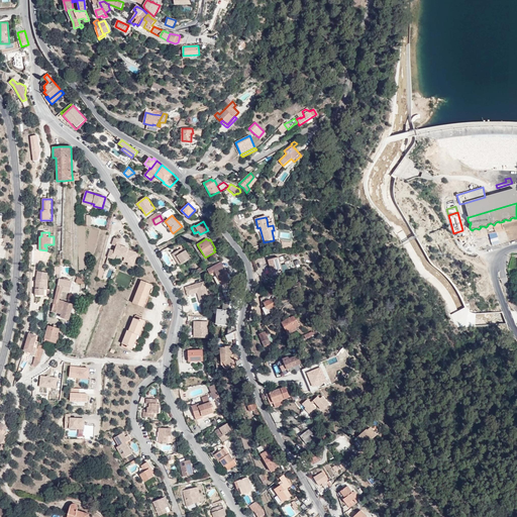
[(116,246),(115,251),(111,249),(108,257),(115,260),(116,254),(125,257),(124,261),(134,264),(137,253),(128,250),(128,248),(119,245),(120,241),(114,239),(112,245),(116,246)]
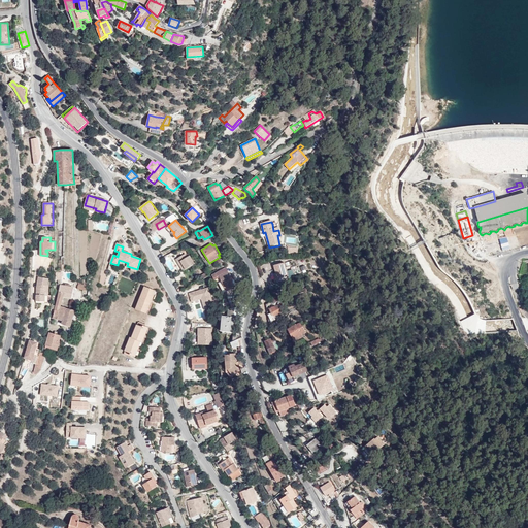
[(182,262),(186,269),(195,264),(189,256),(188,257),(186,254),(176,259),(178,263),(182,262)]
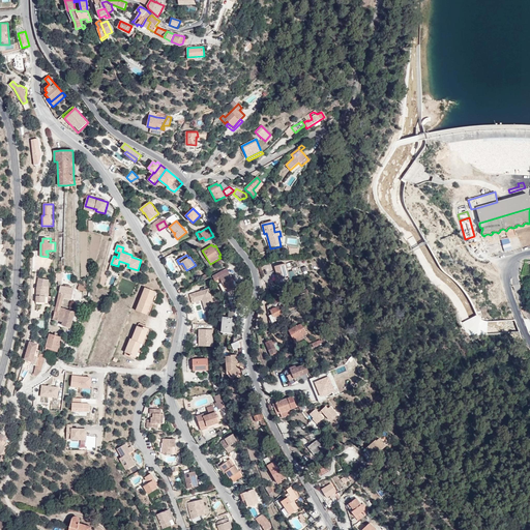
[(277,274),(278,281),(289,277),(286,264),(275,266),(277,274)]
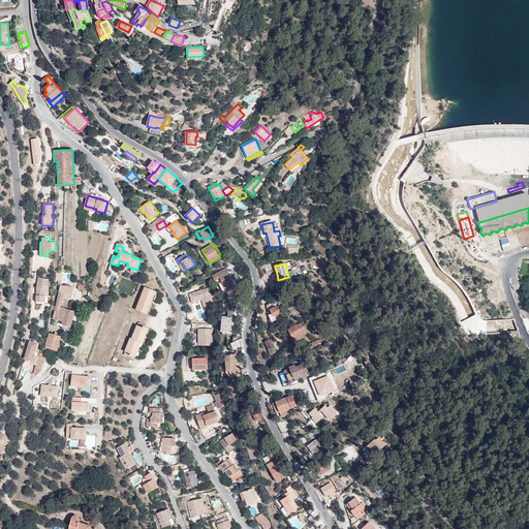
[(236,286),(226,268),(213,276),(215,281),(216,280),(220,278),(226,291),(228,294),(239,289),(237,285),(236,286)]
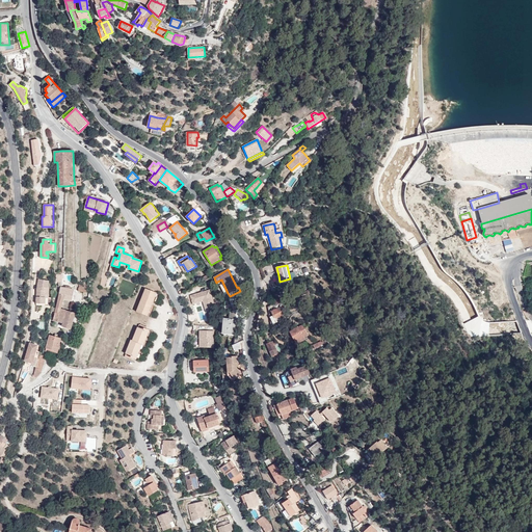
[(48,288),(49,281),(38,278),(36,290),(35,303),(47,304),(48,288)]
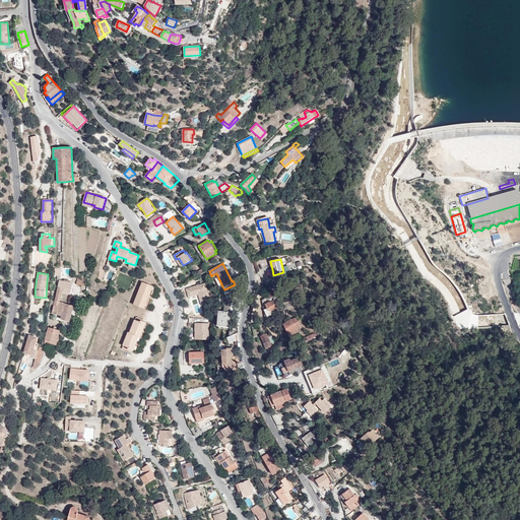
[(220,288),(222,286),(216,273),(212,275),(214,279),(215,279),(220,288)]
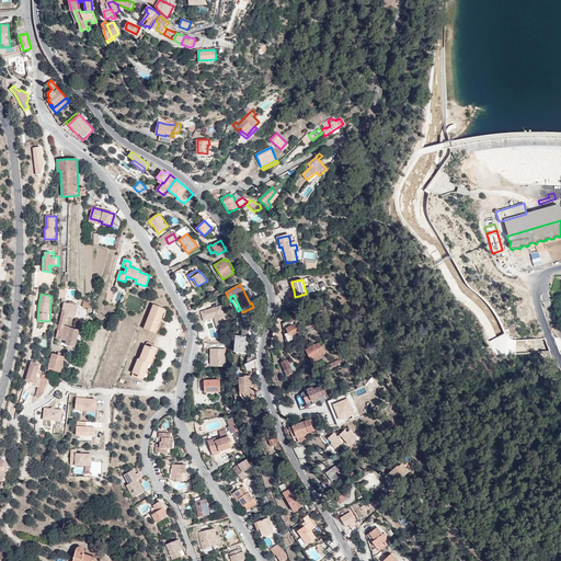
[(65,302),(57,338),(61,339),(64,333),(68,334),(70,328),(65,325),(67,315),(77,317),(79,305),(66,302),(65,302)]
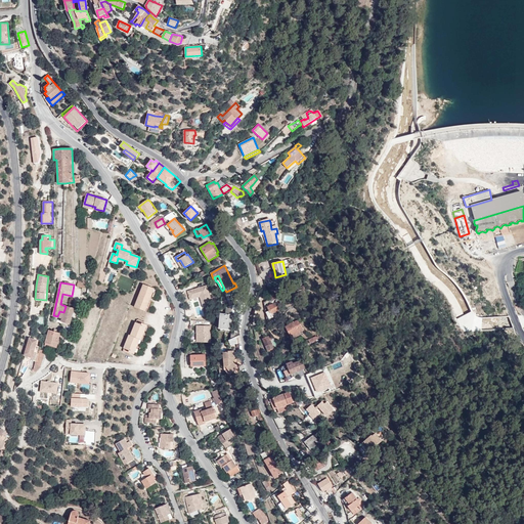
[(145,311),(155,289),(143,285),(135,307),(145,311)]
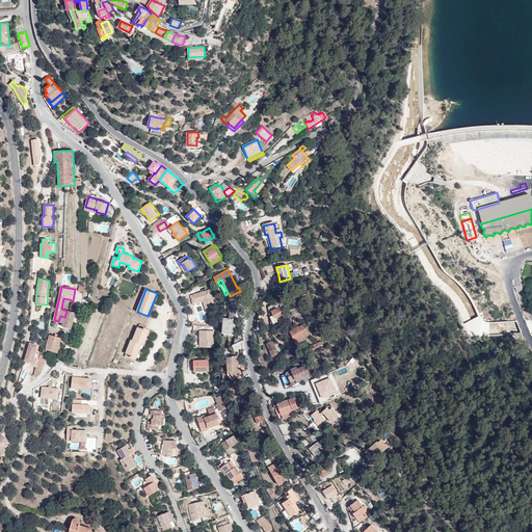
[(190,296),(193,303),(203,301),(207,312),(216,310),(210,290),(190,296)]
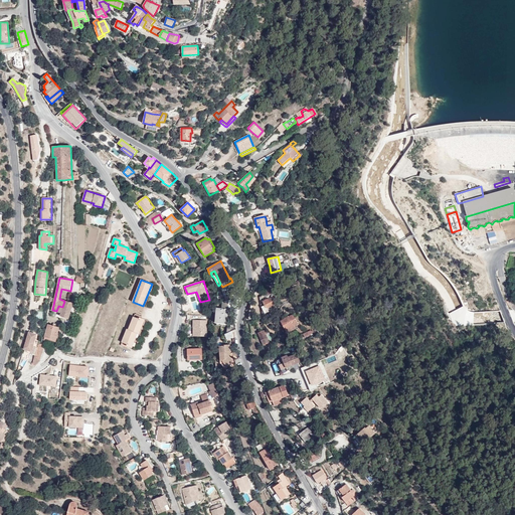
[(265,313),(274,309),(273,306),(276,305),(275,303),(276,302),(275,299),(273,301),(272,297),(263,302),(265,306),(262,307),(265,313)]
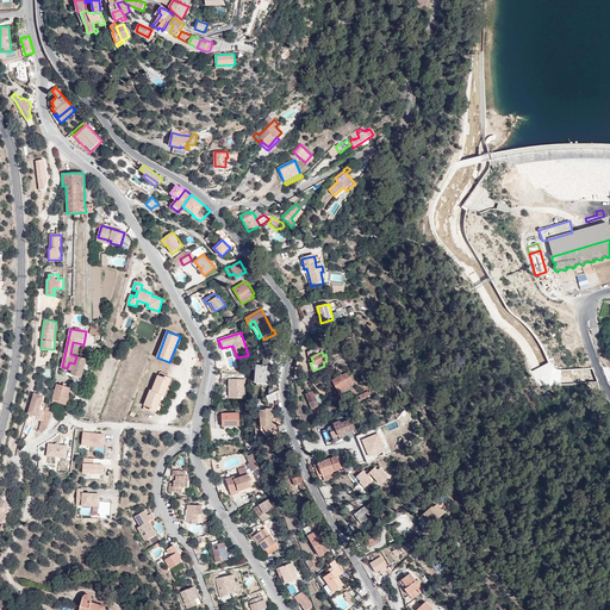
[(69,362),(67,368),(73,369),(72,373),(81,378),(87,359),(76,356),(74,363),(69,362)]
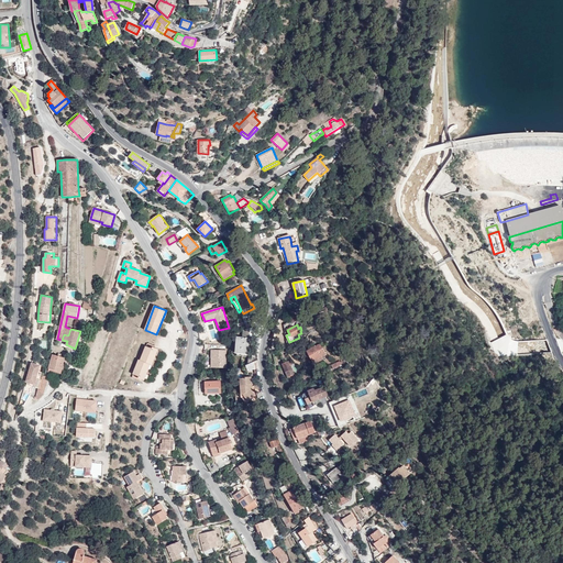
[(249,339),(238,338),(236,355),(247,356),(249,339)]
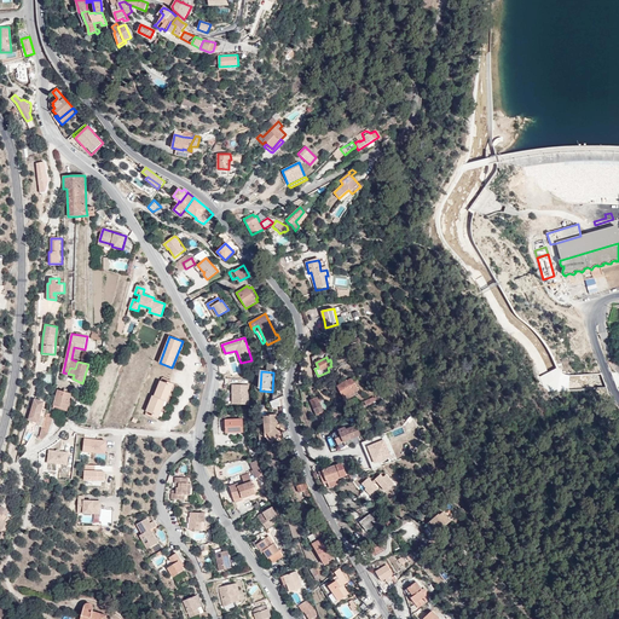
[(352,379),(337,387),(346,401),(352,398),(356,394),(354,394),(359,391),(352,379)]
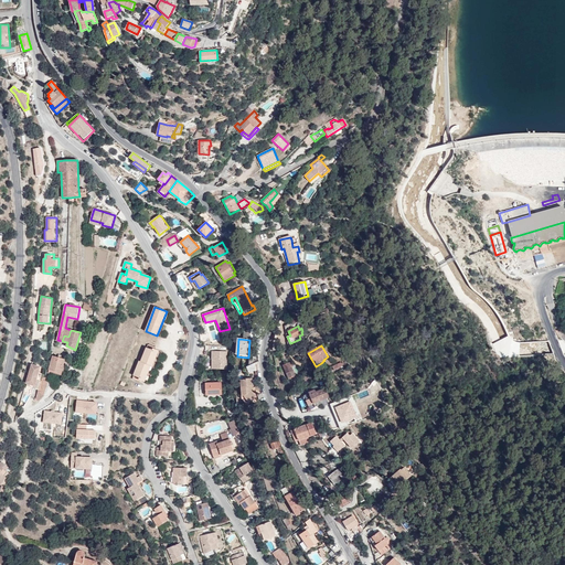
[(152,366),(159,351),(153,349),(152,350),(147,348),(141,362),(139,361),(134,375),(139,377),(139,380),(145,382),(151,365),(152,366)]
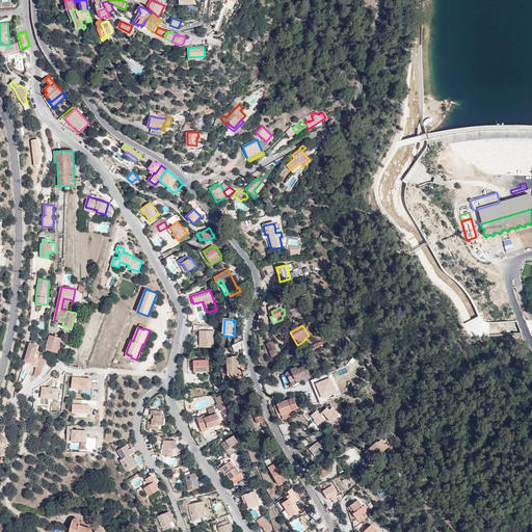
[(202,339),(202,347),(213,348),(213,331),(200,330),(198,339),(200,339),(202,339)]
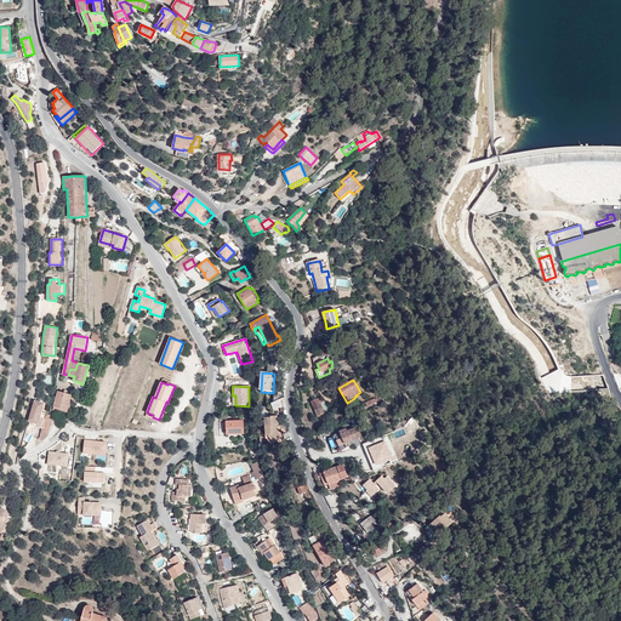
[(68,410),(73,394),(67,393),(68,391),(64,389),(64,393),(58,391),(53,406),(68,410)]
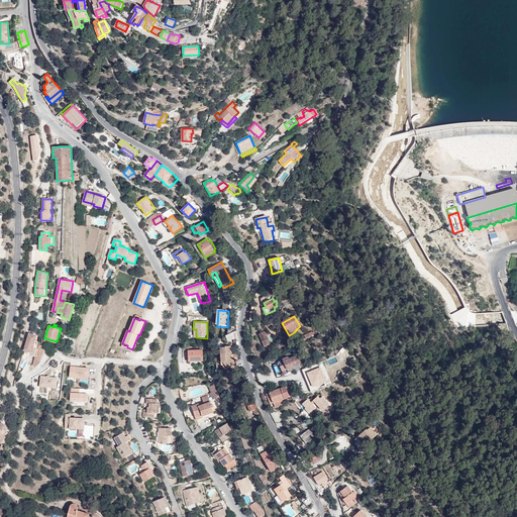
[(267,331),(260,334),(265,346),(270,344),(267,335),(269,334),(267,331)]
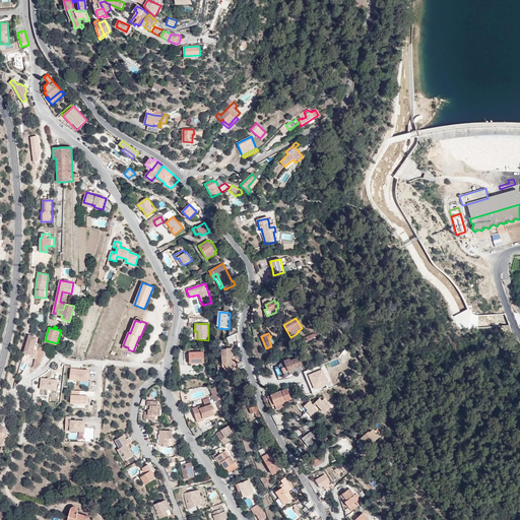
[(314,333),(306,336),(308,341),(316,338),(314,333)]
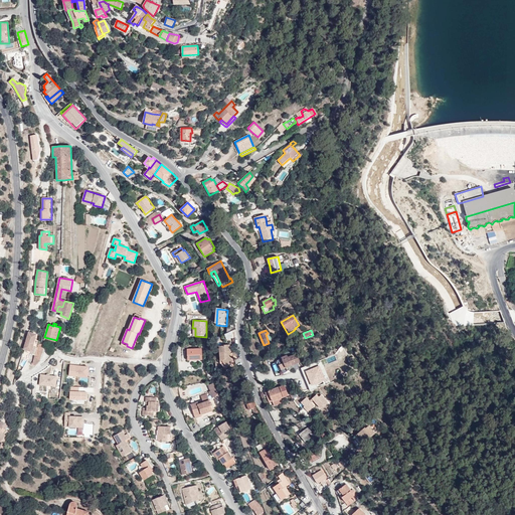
[(233,331),(224,334),(226,340),(235,338),(233,331)]
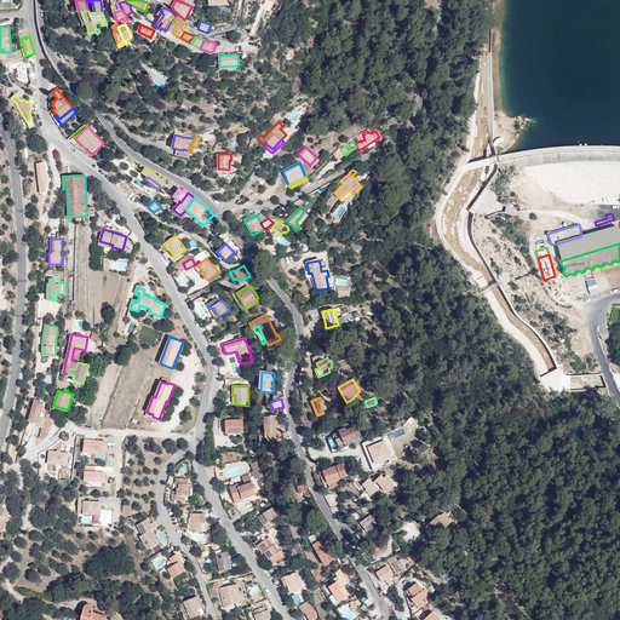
[(38,423),(36,426),(42,428),(46,417),(49,409),(42,408),(44,403),(35,400),(29,420),(38,423)]
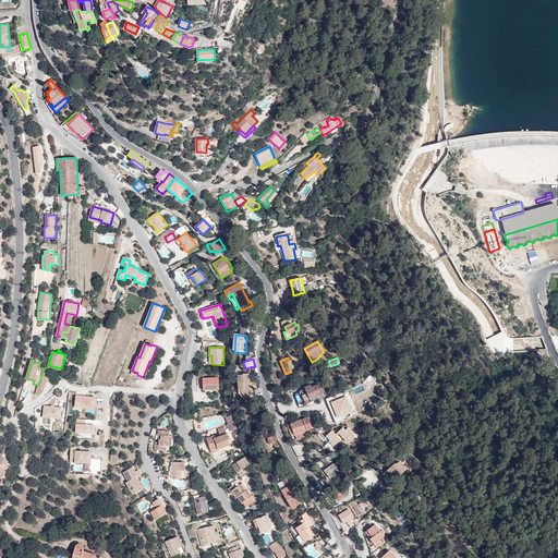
[(85,361),(83,360),(75,381),(77,383),(85,361)]
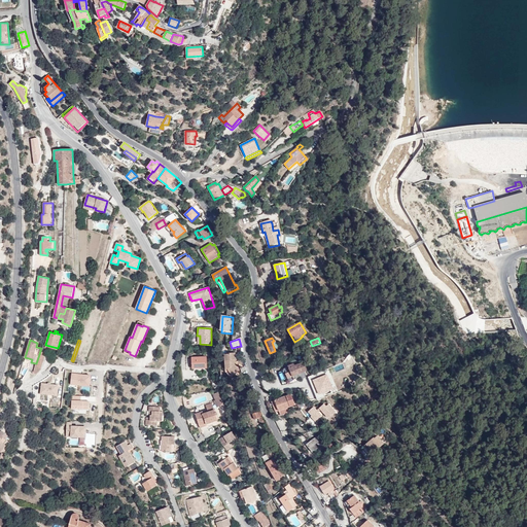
[(34,370),(33,372),(36,374),(40,370),(44,356),(41,355),(42,352),(41,352),(40,355),(39,354),(36,363),(34,370)]
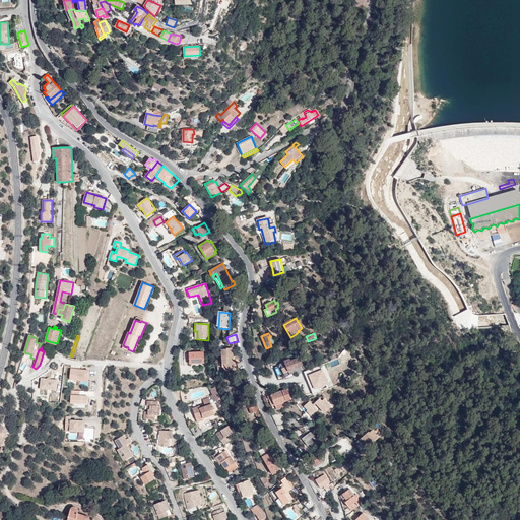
[(232,354),(233,353),(232,347),(226,347),(226,348),(221,349),(223,364),(223,367),(224,367),(226,370),(229,370),(230,370),(237,365),(233,359),(232,354)]
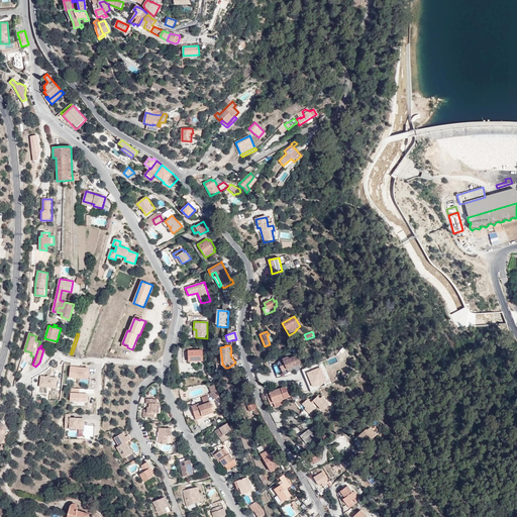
[(203,350),(188,350),(188,362),(203,360),(203,350)]
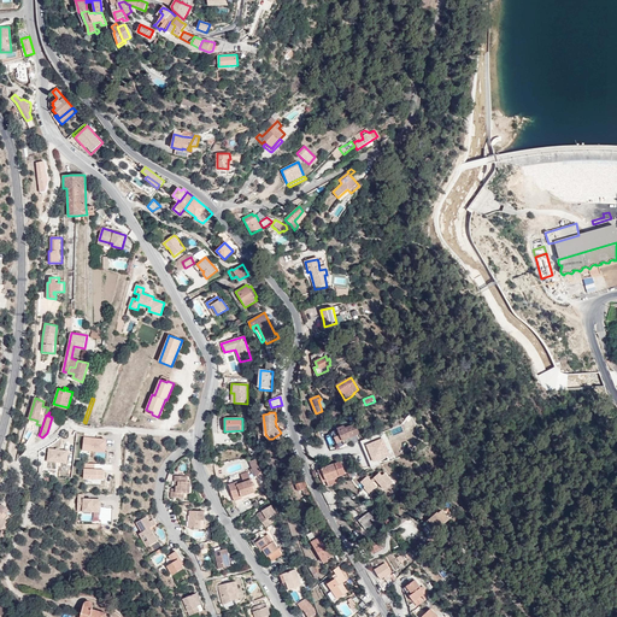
[(344,425),(338,429),(345,444),(351,441),(350,438),(359,434),(356,423),(345,428),(344,425)]
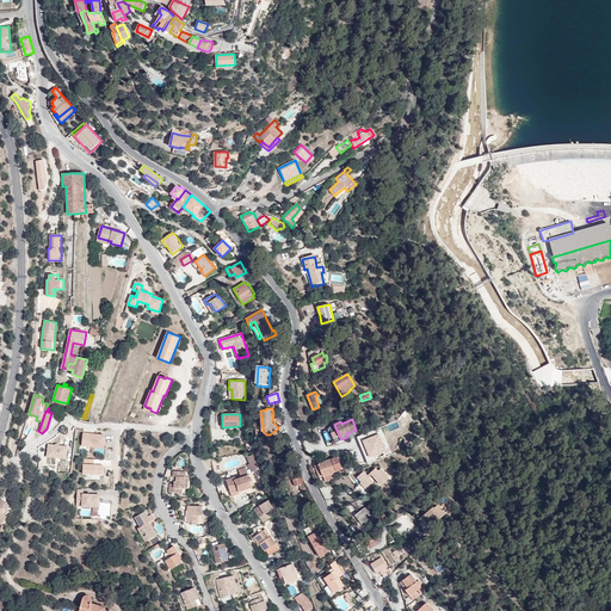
[(24,433),(34,438),(37,430),(28,426),(24,433)]
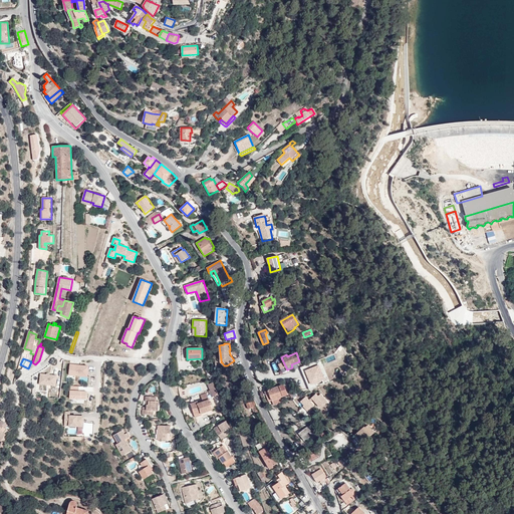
[(317,361),(304,366),(312,384),(316,382),(324,379),(317,361)]
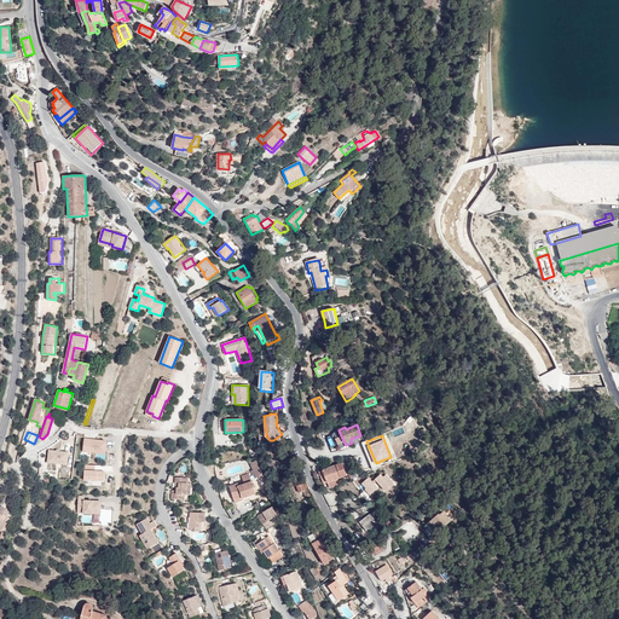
[(84,437),(82,452),(106,455),(108,439),(84,437)]
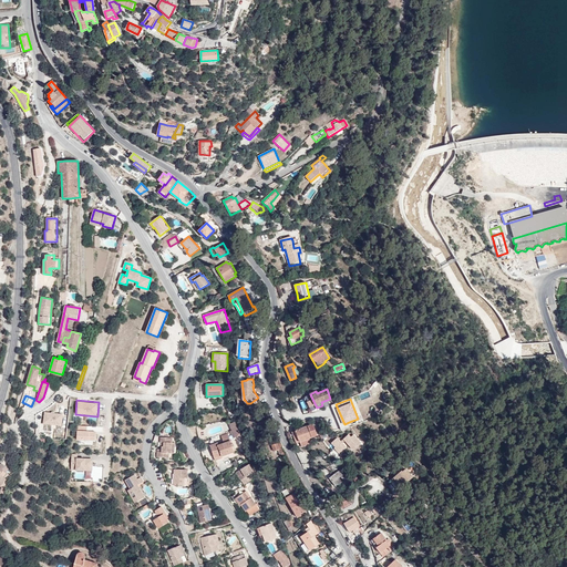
[(344,424),(336,404),(332,405),(341,430),(350,426),(349,422),(344,424)]
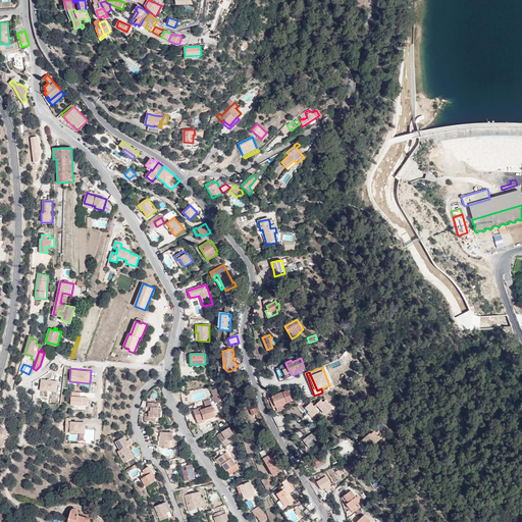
[(40,392),(57,393),(58,380),(40,379),(40,392)]
